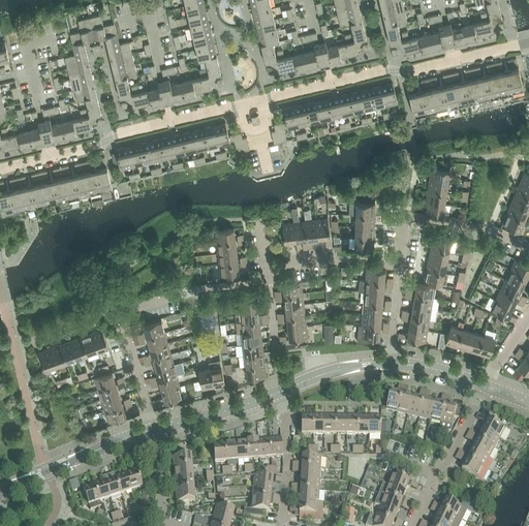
[(201,0),(182,0),(185,9),(204,5),(201,0)]
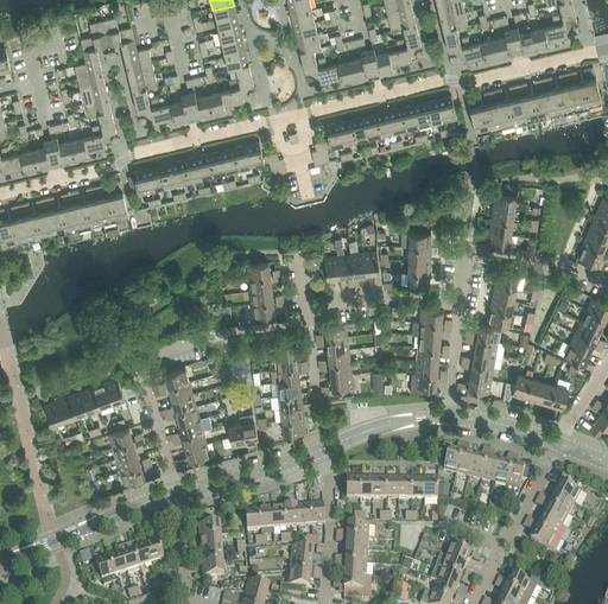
[(461,0),(435,0),(437,10),(462,4),(461,0)]
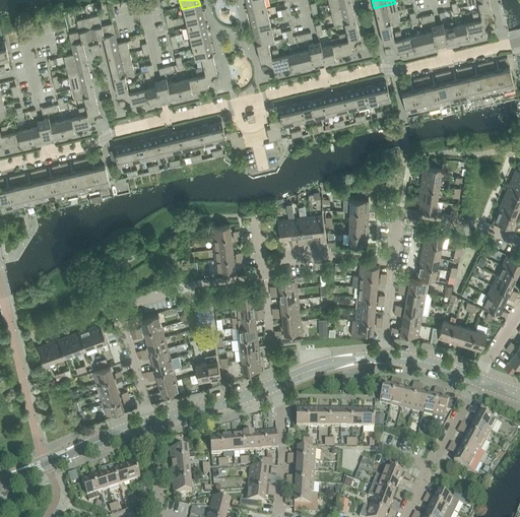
[(489,3),(488,0),(465,0),(467,9),(477,6),(489,3)]
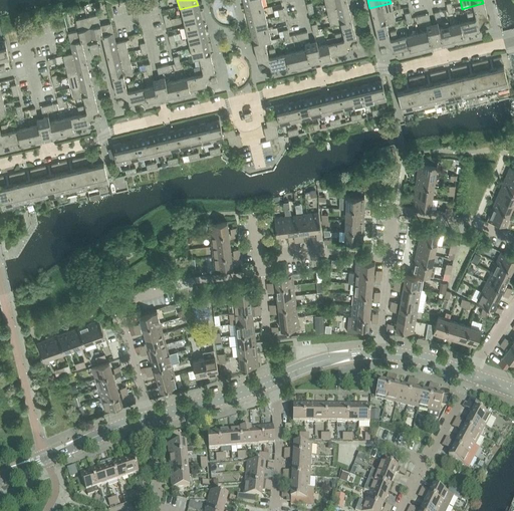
[(243,5),(246,15),(263,11),(261,1),(243,5)]
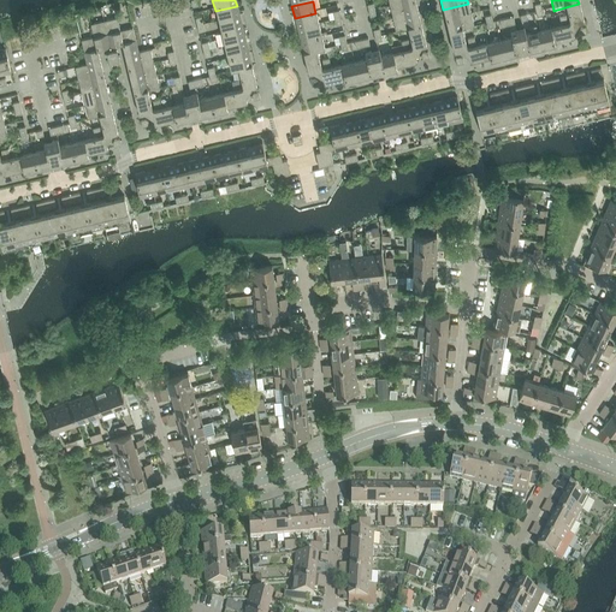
[(390,9),(394,22),(419,16),(415,3),(390,9)]
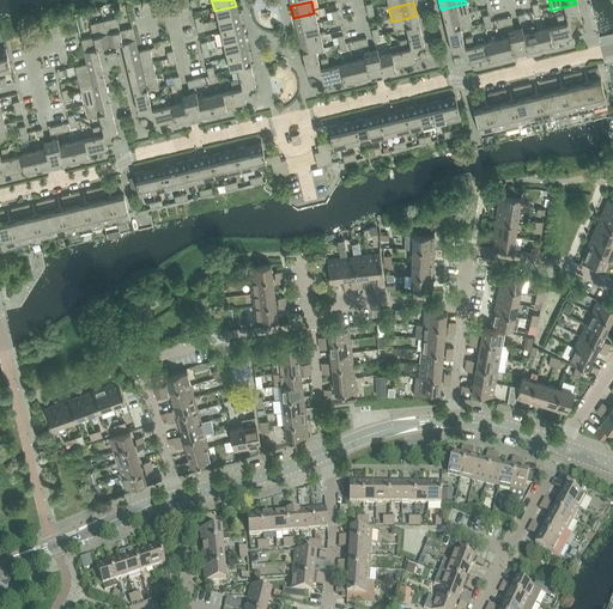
[(466,4),(441,10),(444,22),(469,16),(466,4)]
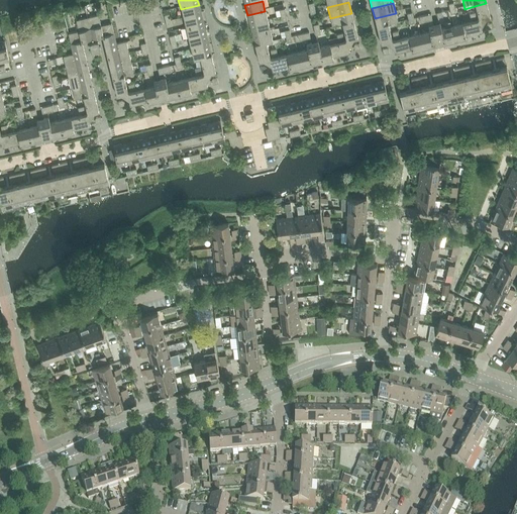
[(475,6),(479,21),(478,22),(481,23),(491,20),(486,3),(475,6)]
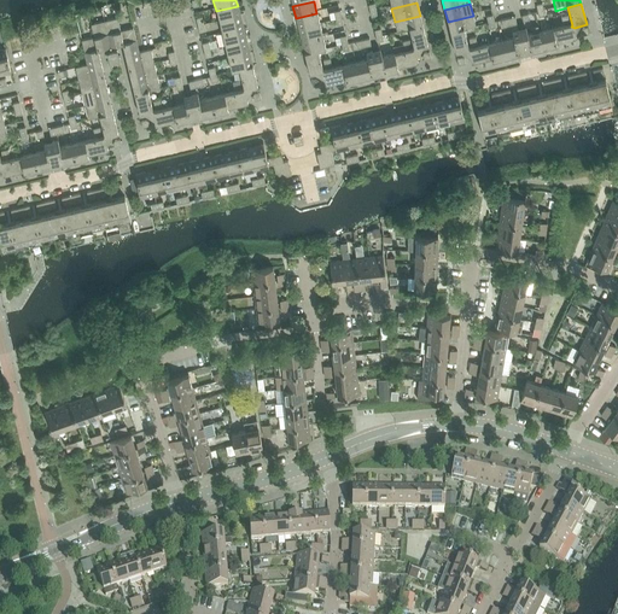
[(238,6),(216,11),(220,23),(240,18),(238,6)]
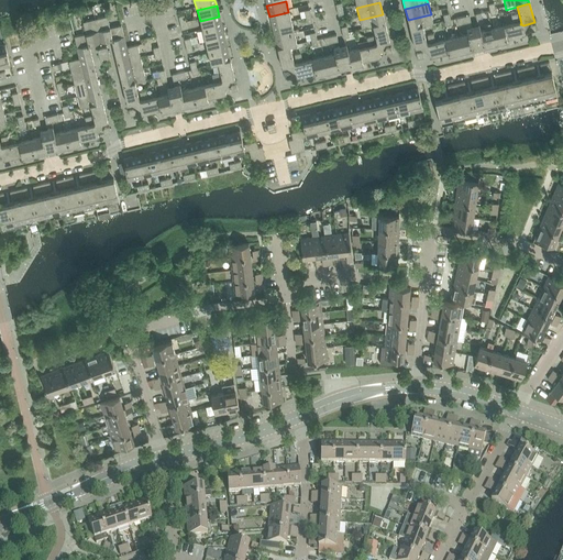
[(288,12),(269,17),(272,29),(291,23),(288,12)]
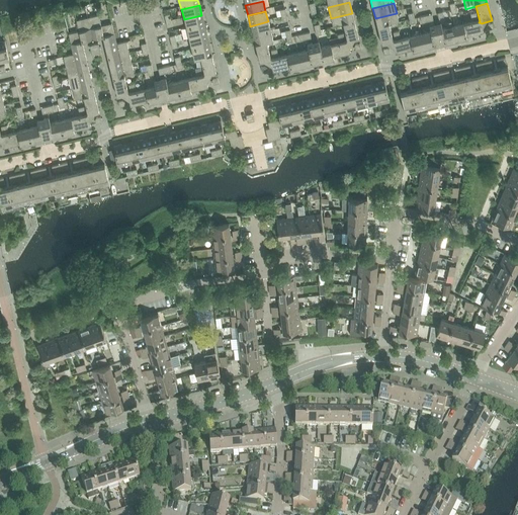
[(352,13),(331,18),(333,29),(343,27),(354,24),(352,13)]
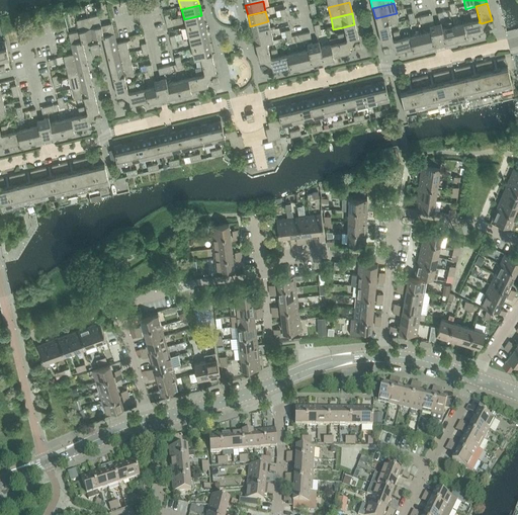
[(375,18),(377,30),(389,27),(399,24),(397,13),(375,18)]
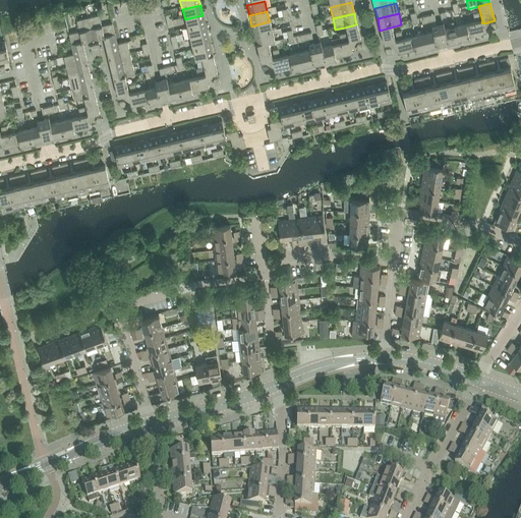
[(206,26),(203,15),(185,19),(187,31),(206,26)]
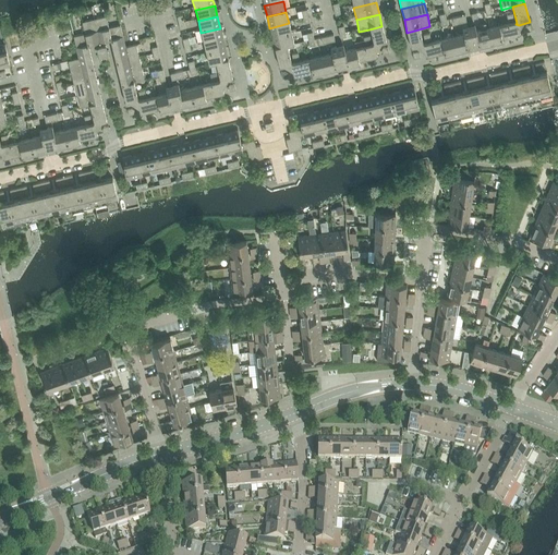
[(106,20),(94,22),(99,45),(110,43),(116,65),(138,60),(135,47),(125,50),(120,28),(109,31),(106,20)]
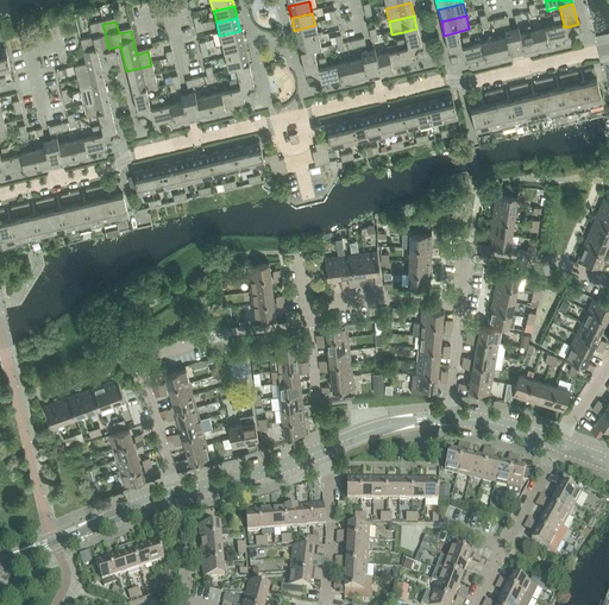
[(74,70),(77,83),(102,77),(96,52),(108,49),(102,24),(89,27),(93,39),(80,43),(86,67),(74,70)]
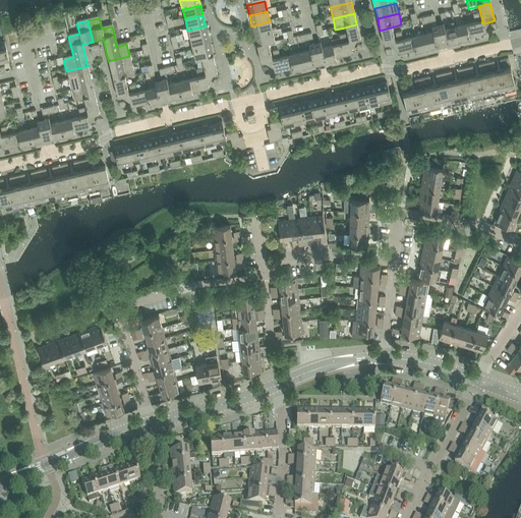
[(251,26),(254,37),(272,33),(270,21),(251,26)]
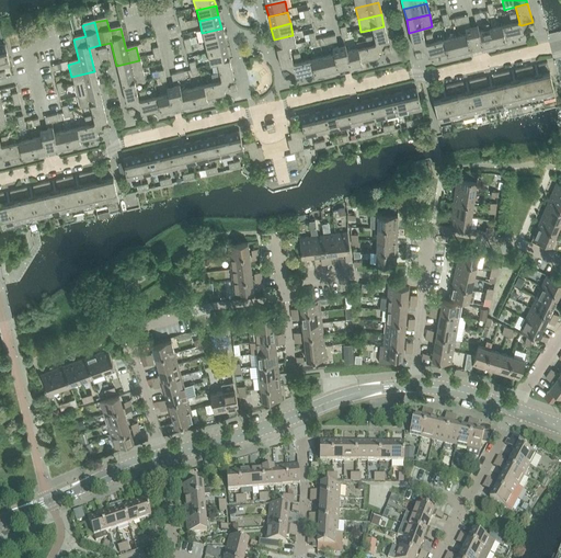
[(518,24),(518,25),(502,29),(505,42),(523,36),(521,26),(522,25),(518,24)]
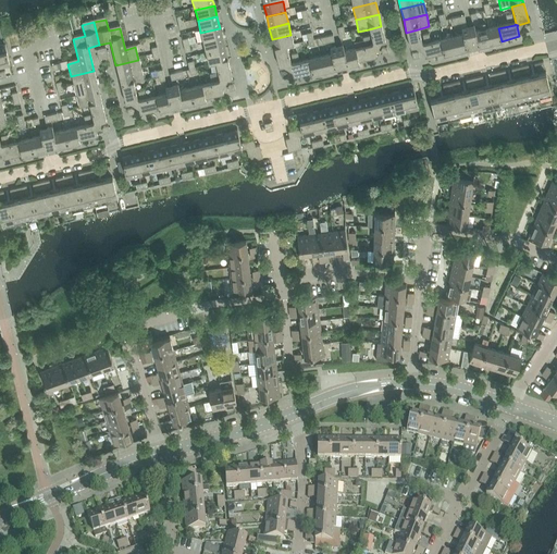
[(372,46),(374,48),(375,47),(385,45),(381,26),(369,29),(373,45),(372,46)]
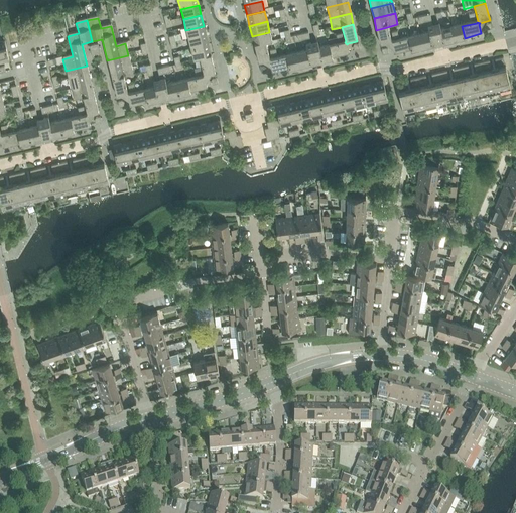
[(185,30),(188,40),(206,36),(204,26),(185,30)]
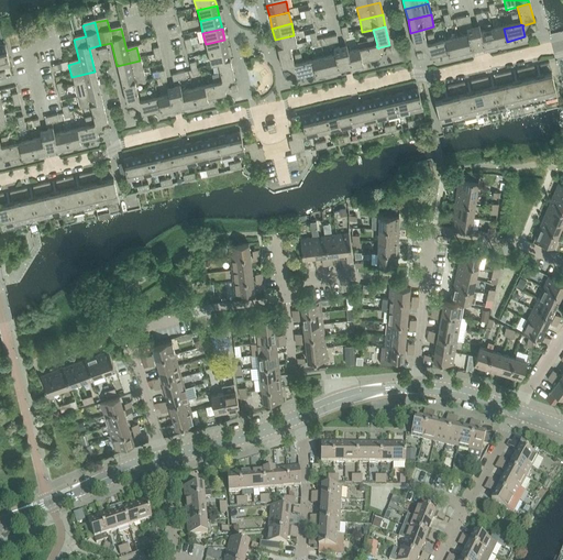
[(466,32),(467,37),(471,52),(473,51),(478,50),(483,48),(479,35),(478,29),(473,30),(466,32)]
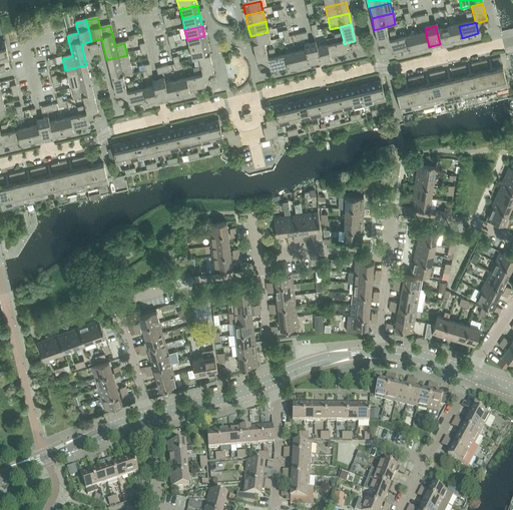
[(448,29),(452,47),(463,44),(462,38),(459,26),(448,29)]
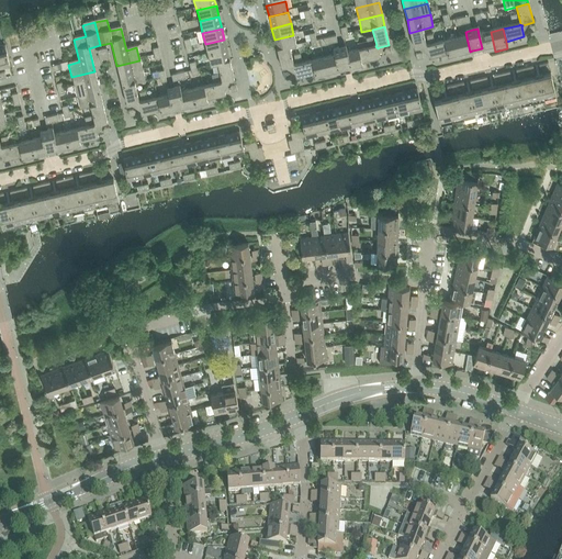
[(422,30),(409,33),(414,51),(425,48),(425,49),(427,46),(426,46),(422,30)]
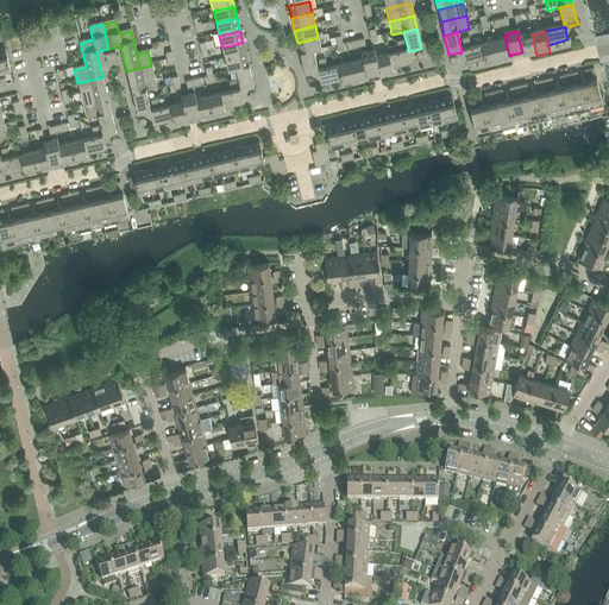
[(519,38),(522,52),(523,58),(537,56),(532,35),(519,38)]
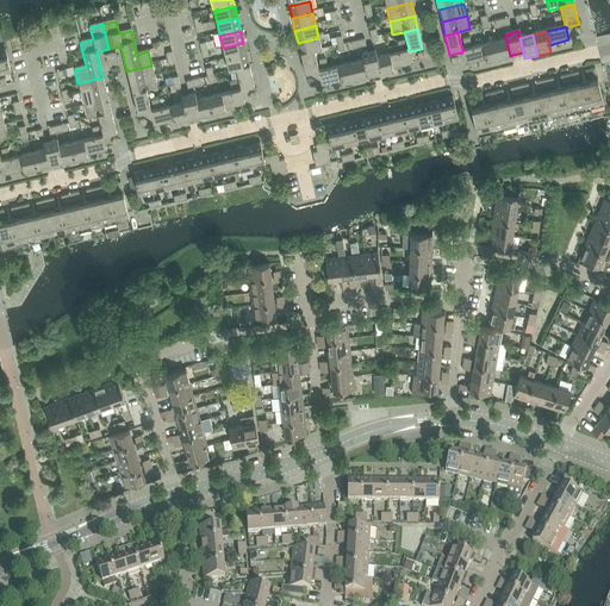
[(298,43),(300,56),(315,54),(322,51),(318,38),(298,43)]
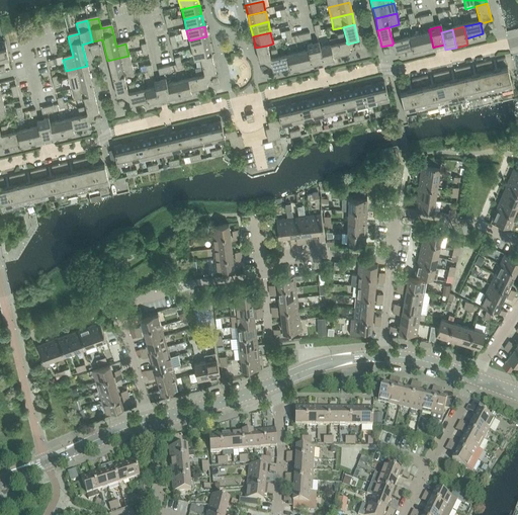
[(421,36),(425,55),(436,52),(435,47),(433,48),(430,34),(421,36)]
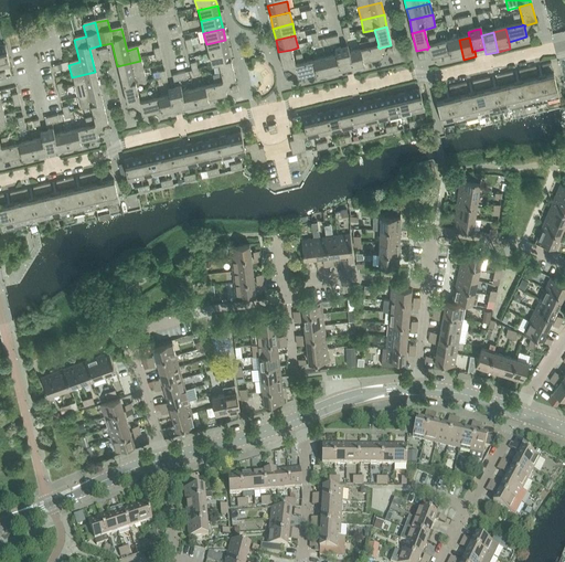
[(206,44),(209,56),(228,52),(225,40),(206,44)]
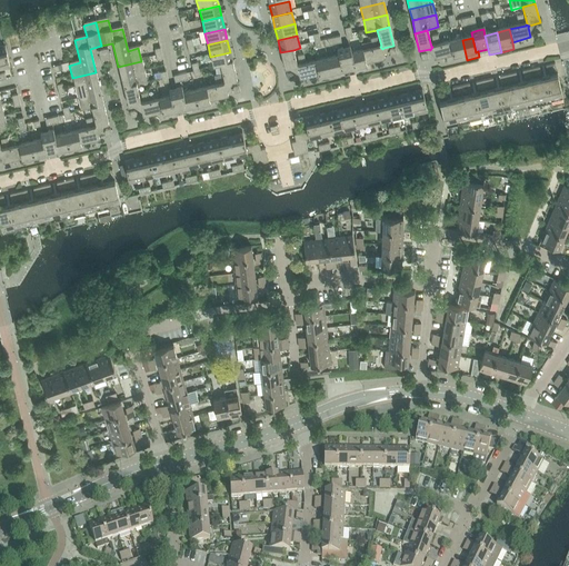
[(450,43),(452,56),(455,63),(467,60),(462,40),(450,43)]
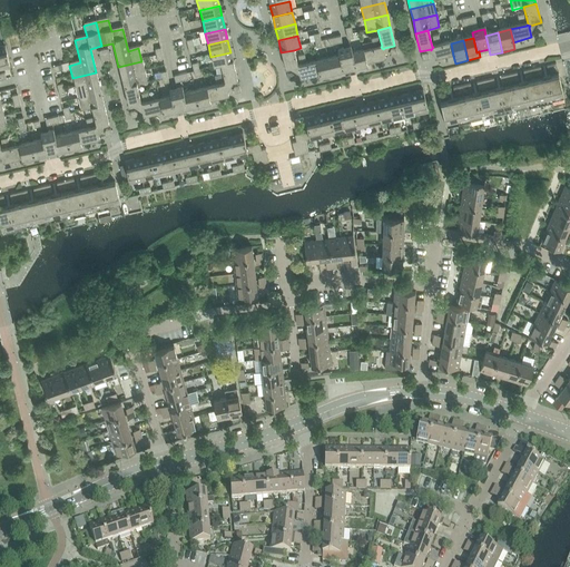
[(434,48),(433,47),(431,50),(432,50),(434,60),(453,56),(451,44),(434,48)]
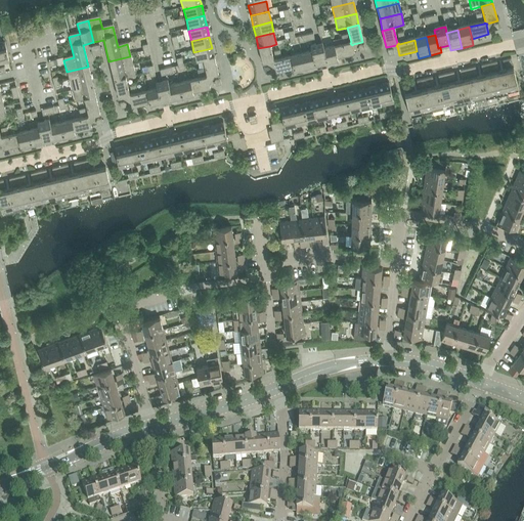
[(350,44),(335,48),(337,59),(354,55),(352,46),(352,45),(350,43),(350,44)]
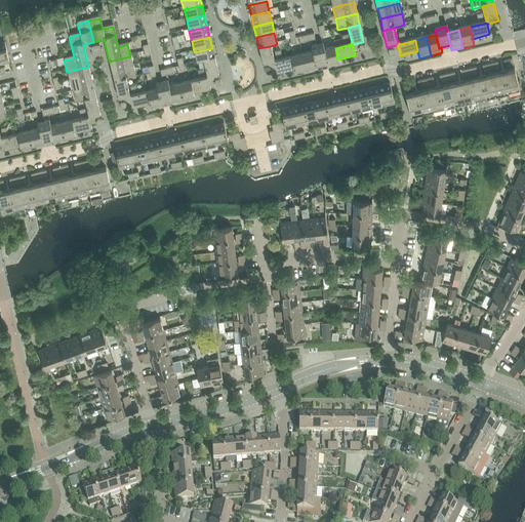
[(0,45),(0,65),(9,63),(5,44),(0,45)]
